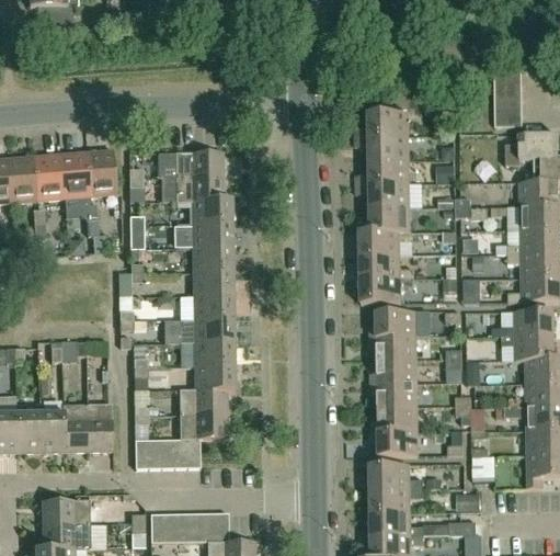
[(26,0),(27,6),(38,6),(38,24),(71,24),(71,4),(65,4),(65,0),(26,0)]
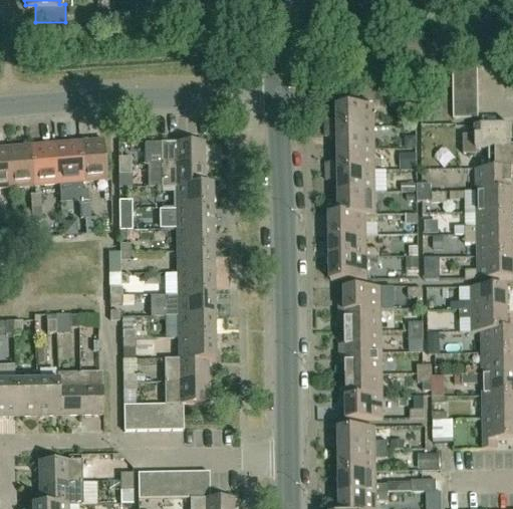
[(452,77),(476,77),(476,64),(451,64),(452,77)]
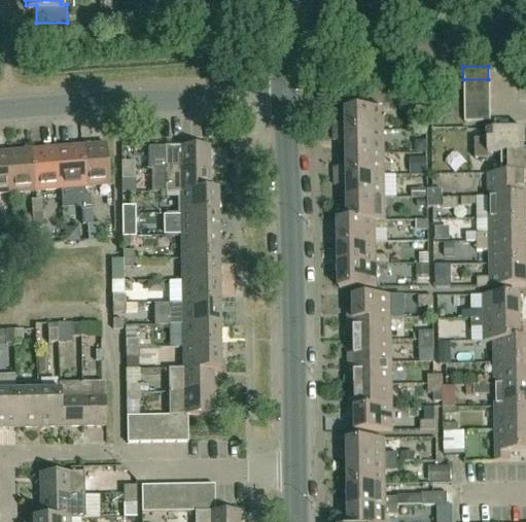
[(463,92),(489,92),(488,79),(463,79),(463,92)]
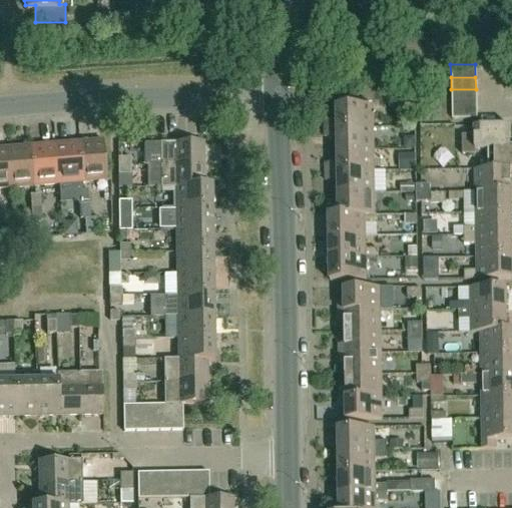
[(451,102),(476,102),(476,89),(451,89),(451,102)]
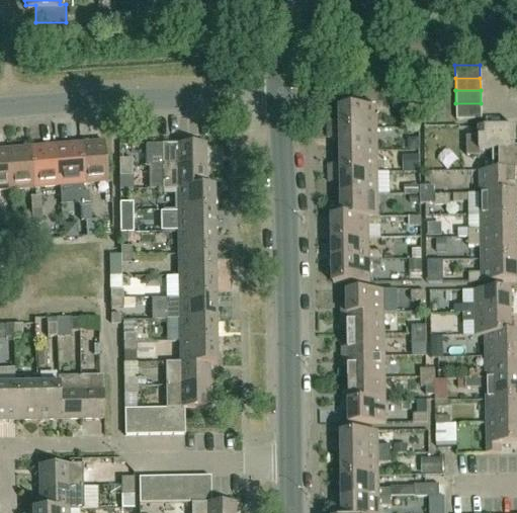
[(326,125),(374,124),(374,102),(339,103),(339,117),(326,117),(326,125)]
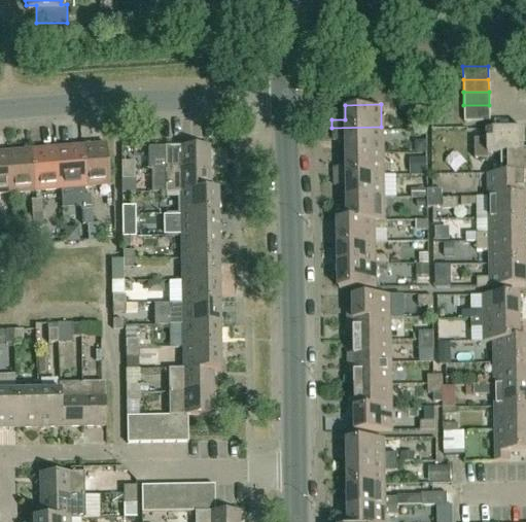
[(463,105),(463,117),(463,118),(489,117),(489,105),(463,105)]
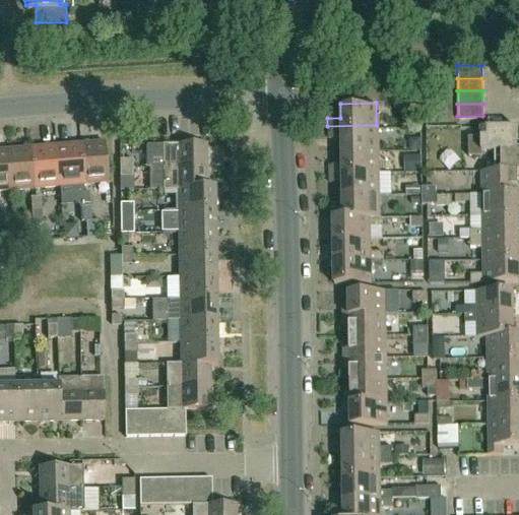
[(518,145),(517,146),(516,124),(479,125),(479,134),(466,134),(467,153),(480,152),(480,148),(493,147),(494,169),(494,170),(517,169),(517,170),(518,169),(518,145)]
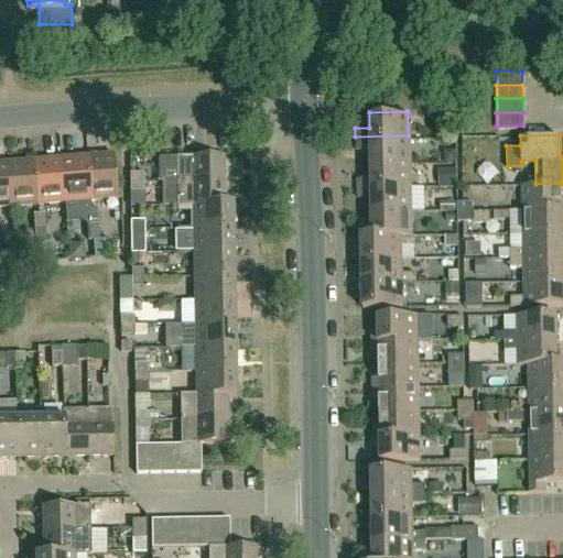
[(369,161),(408,160),(408,135),(355,137),(355,146),(369,146),(369,161)]
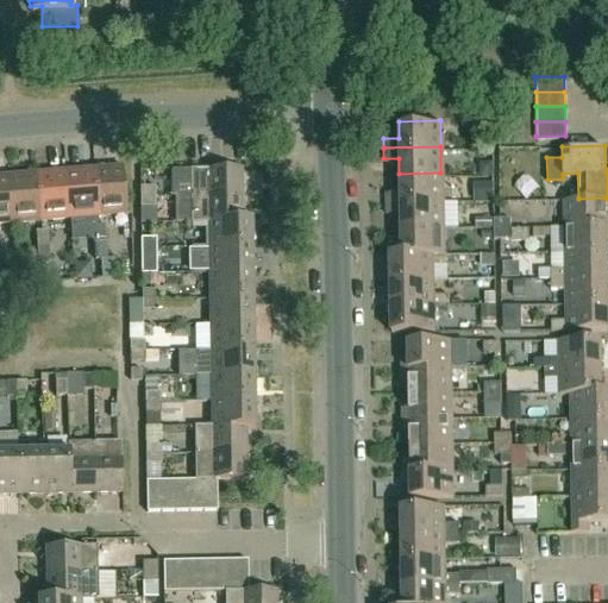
[(93,165),(96,213),(125,211),(121,163),(93,165)]
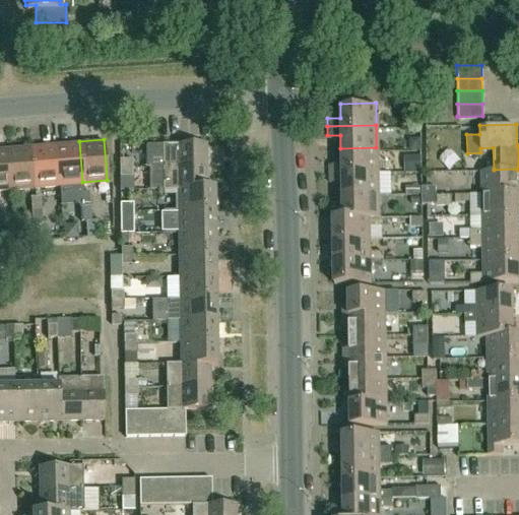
[(58,183),(82,182),(79,141),(55,143),(58,183)]
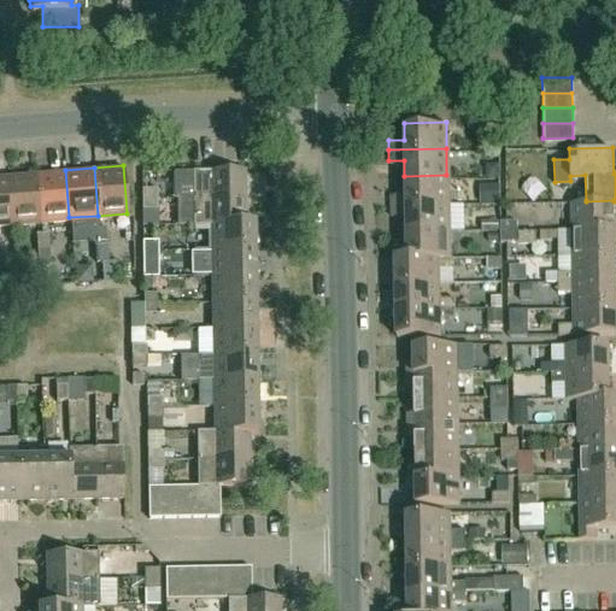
[(193,195),(244,194),(244,168),(192,169),(193,195)]
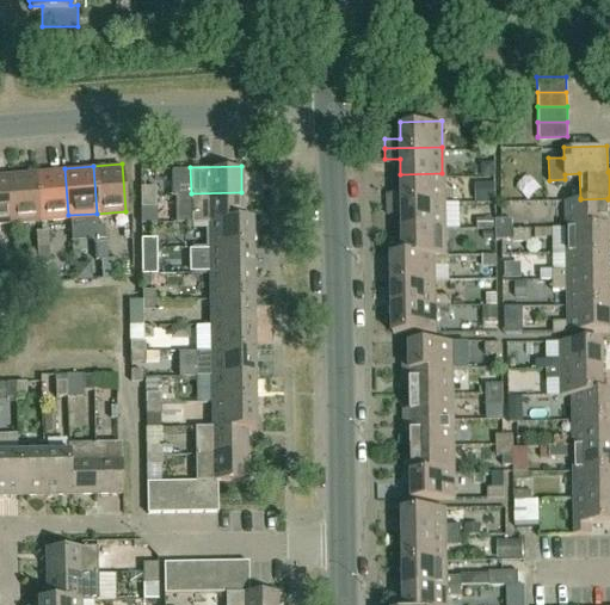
[(65,168),(63,168),(36,170),(39,217),(68,215),(65,168)]
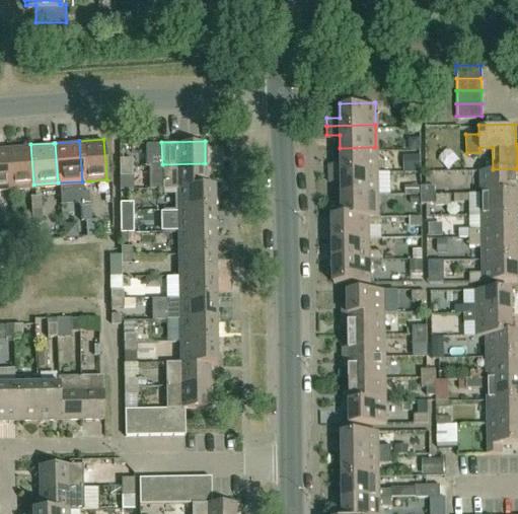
[(30,144),(29,145),(6,146),(9,187),(33,185),(30,144)]
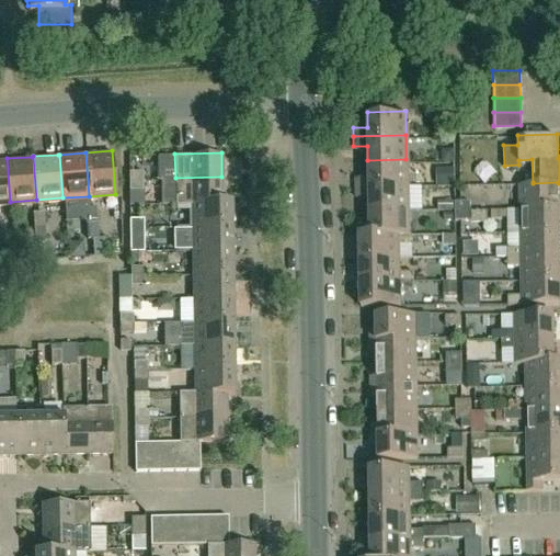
[(7,158),(6,158),(0,158),(0,202),(10,202),(7,158)]
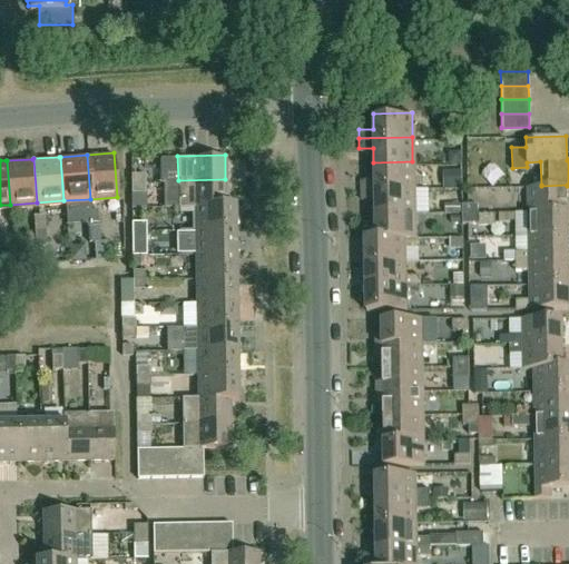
[(412,161),(373,162),(373,177),(360,177),(360,186),(412,186),(412,161)]
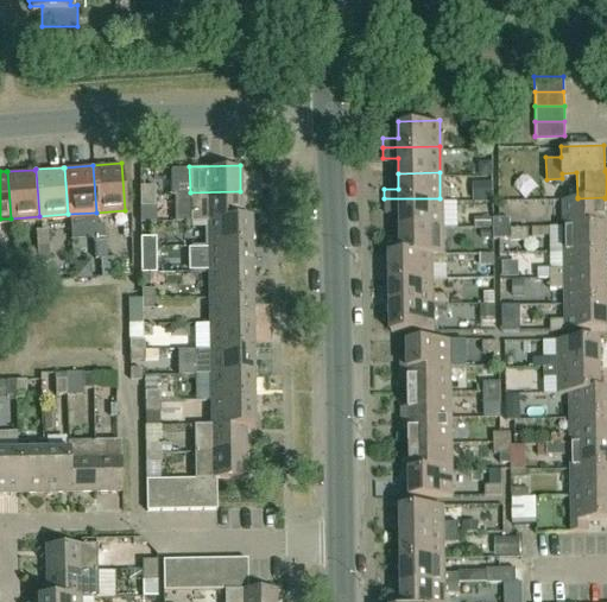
[(138,194),(153,192),(153,183),(138,183),(138,194)]
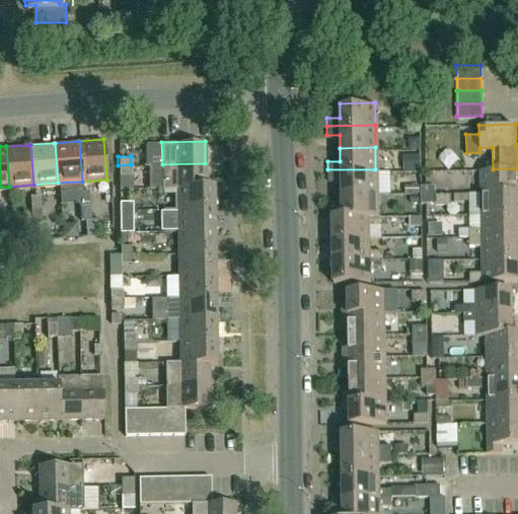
[(162,186),(213,186),(213,185),(205,185),(205,163),(162,164),(162,186)]
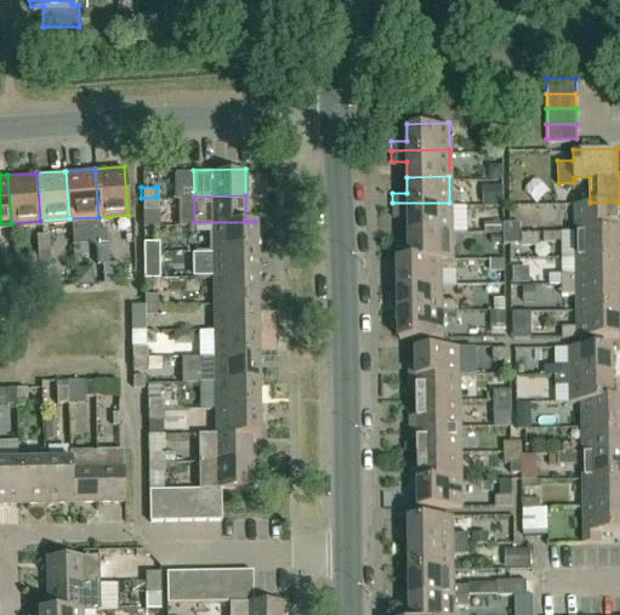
[(157,208),(157,197),(141,198),(141,208),(157,208)]
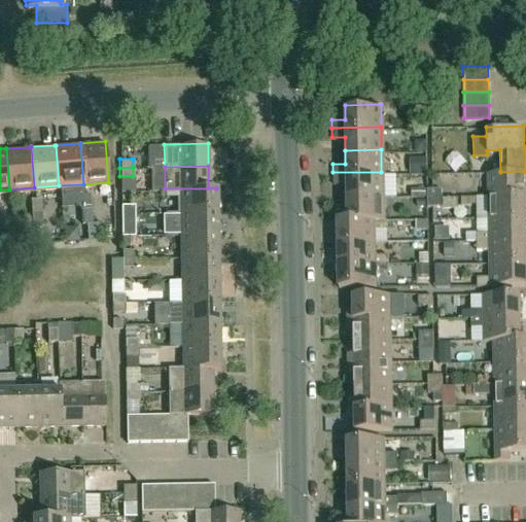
[(486,171),(486,195),(525,194),(525,182),(524,183),(524,172),(524,171),(500,172),(500,171),(486,171)]
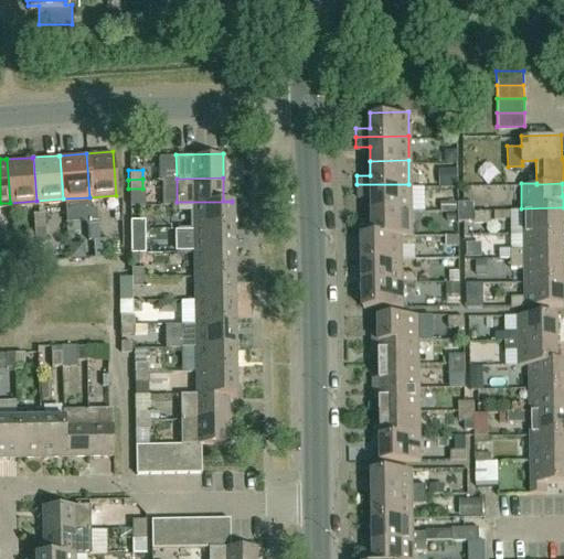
[(408,184),(357,184),(357,195),(370,195),(371,208),(410,207),(408,184)]
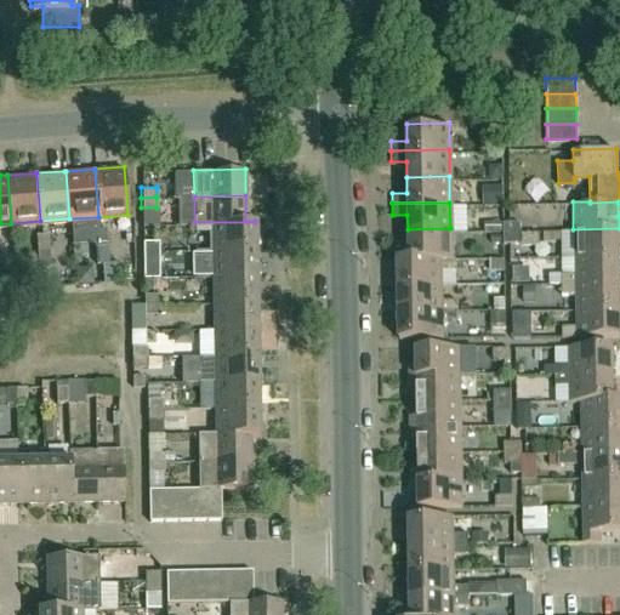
[(501,220),(502,229),(519,229),(519,220),(501,220)]
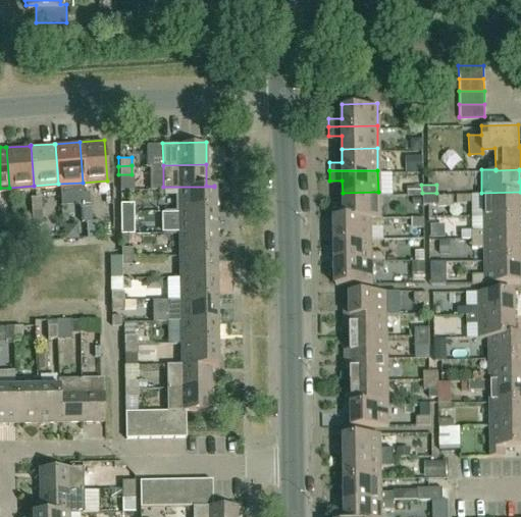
[(214,187),(163,187),(163,189),(178,188),(178,208),(214,208),(214,187)]
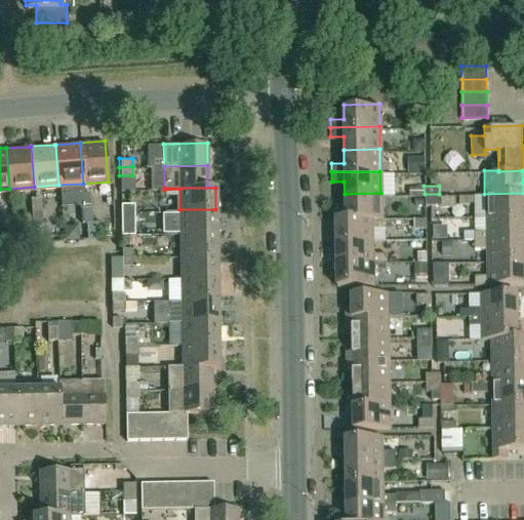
[(380,193),(345,194),(345,207),(331,207),(331,215),(380,214),(380,193)]
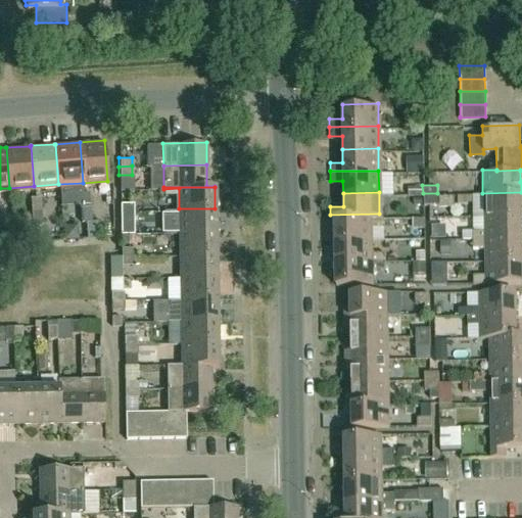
[(483,215),(521,215),(521,202),(521,201),(521,192),(482,193),(483,215)]
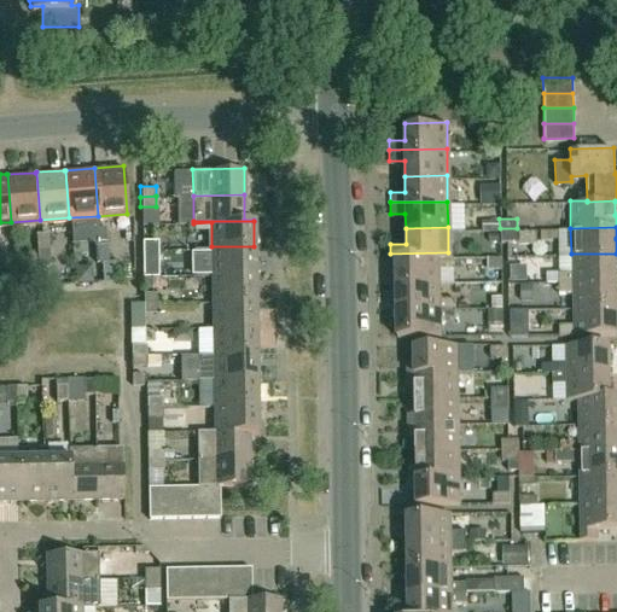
[(500,228),(500,239),(517,239),(517,228),(500,228)]
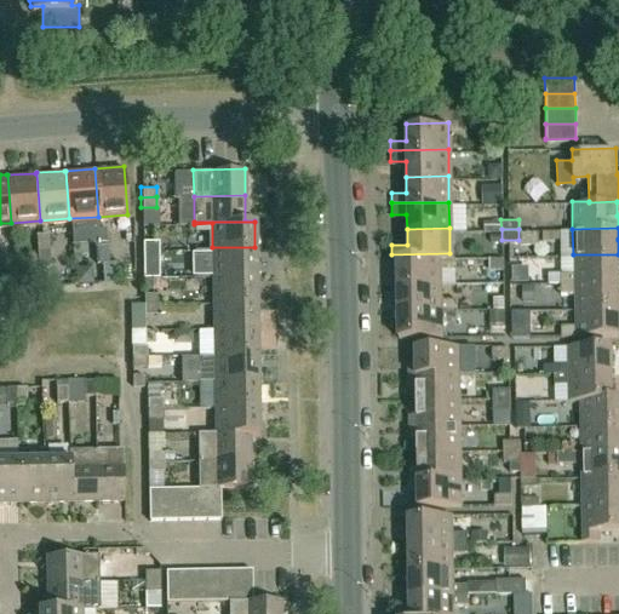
[(47,230),(40,231),(34,231),(35,248),(49,247),(47,230)]
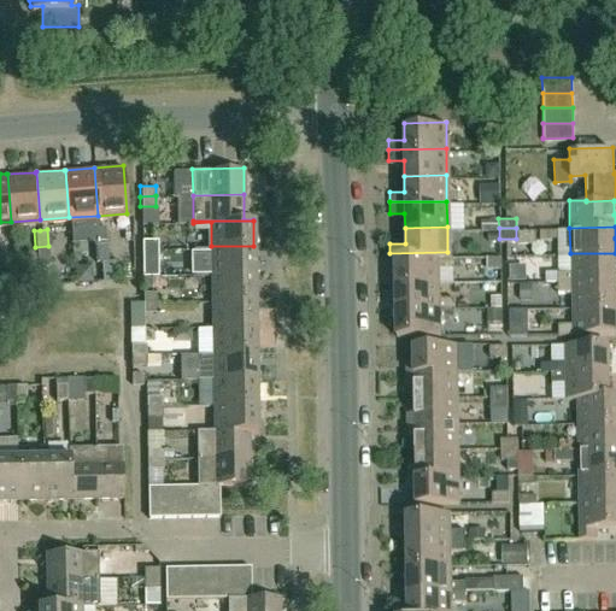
[(141,247),(157,247),(157,238),(141,238),(141,247)]
